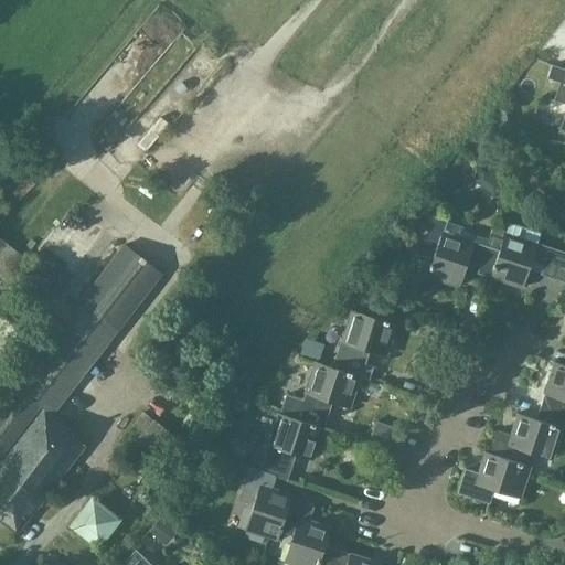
[(564,70),(563,70),(551,66),(546,78),(560,83),(554,100),(564,104),(564,107),(557,132),(564,135),(564,70)]
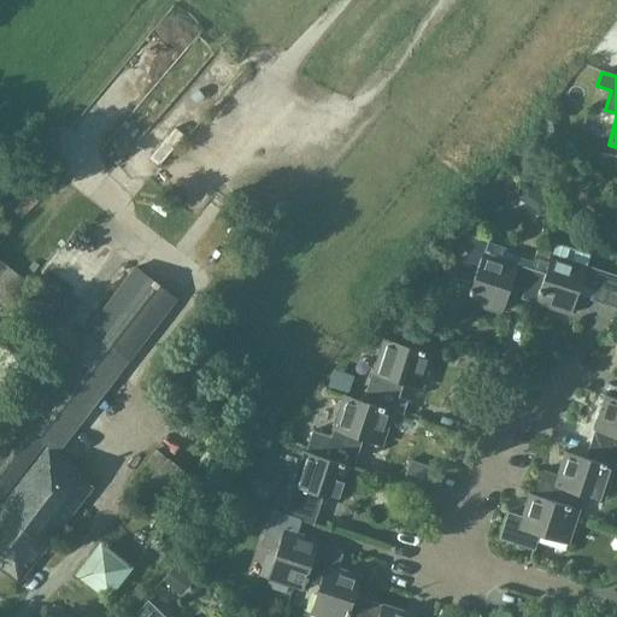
[(542,116),(533,130),(548,140),(553,134),(550,121),(542,116)]
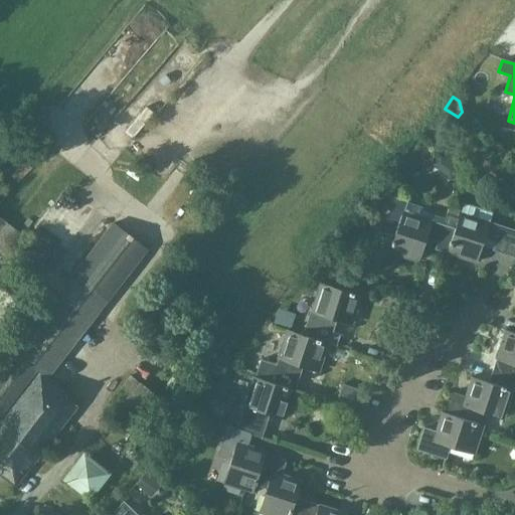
[(449,162),(441,172),(450,179),(457,170),(449,162)]
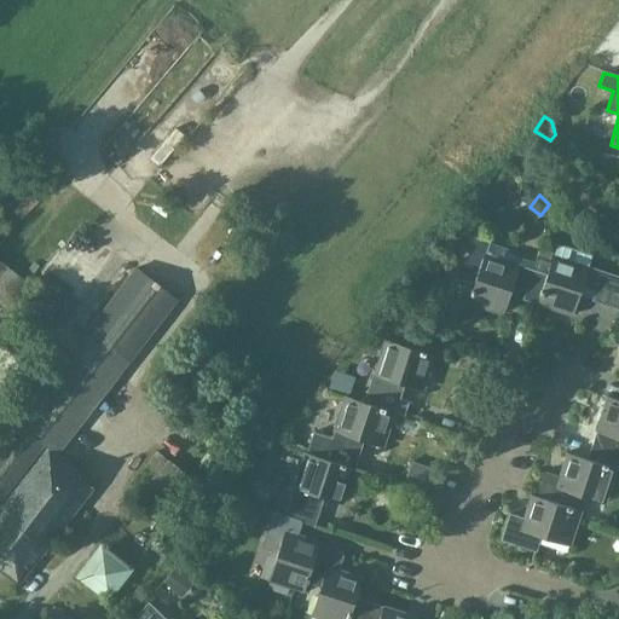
[(461,233),(447,275),(474,283),(468,305),(502,316),(513,284),(526,289),(522,300),(538,305),(541,295),(539,295),(542,289),(543,289),(548,276),(533,271),(519,266),(519,265),(504,260),(507,252),(508,248),(490,242),(461,233)]
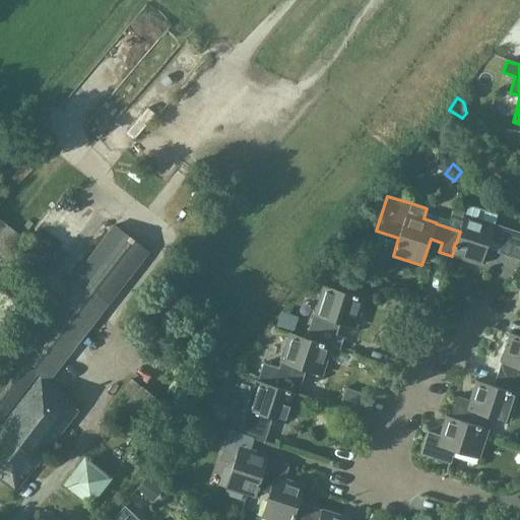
[(450,216),(461,220),(466,206),(455,202),(450,216)]
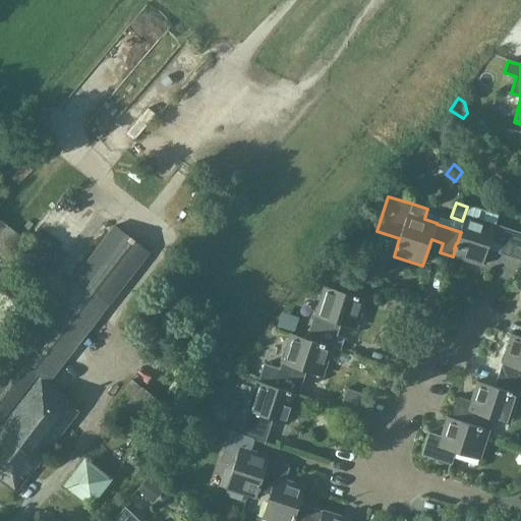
[(453,256),(452,256),(481,267),(486,249),(489,240),(502,244),(499,253),(520,261),(520,233),(495,225),(496,224),(495,224),(497,216),(469,207),(466,215),(464,222),(461,232),(457,243),(456,243),(454,248),(455,248),(453,256)]
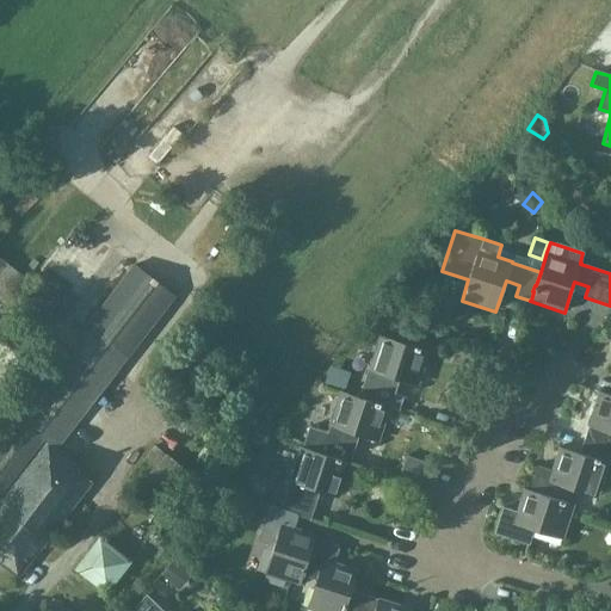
[(134,264),(80,335),(0,437),(0,499),(45,440),(49,444),(0,505),(0,563),(17,578),(94,479),(56,449),(176,296),(134,264)]
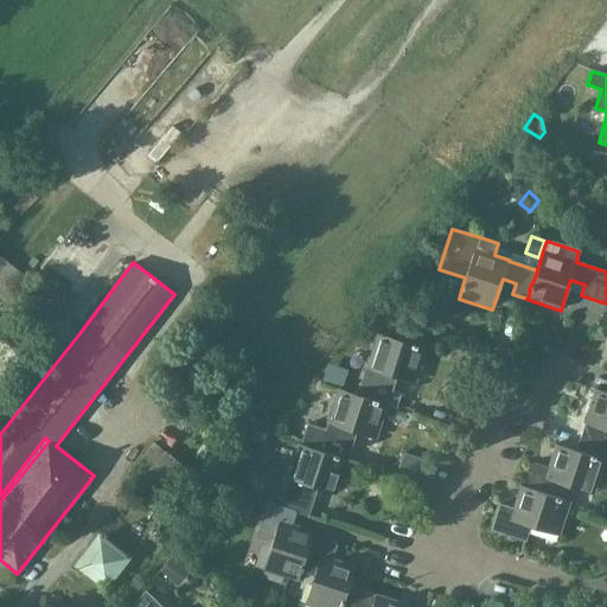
[(366,368),(363,381),(358,394),(337,388),(372,400),(372,398),(378,401),(377,401),(387,404),(391,390),(381,387),(384,374),(415,383),(426,350),(376,333),(365,368),(366,368)]
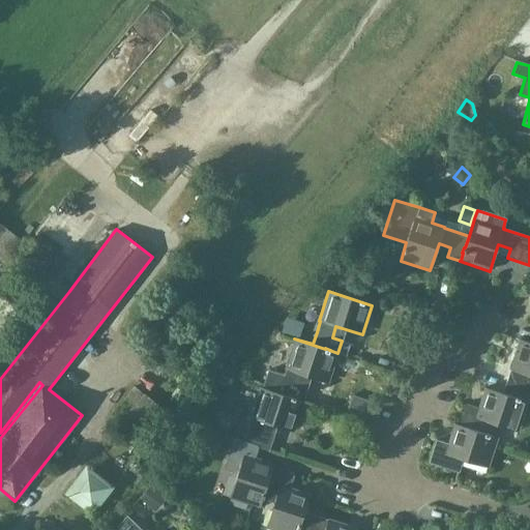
[(286,370),(285,375),(265,370),(264,374),(260,385),(259,388),(290,398),(290,396),(295,399),(295,400),(303,402),(311,378),(328,383),(339,353),(337,353),(329,350),(330,350),(325,348),(325,349),(294,339),(284,370),(286,370)]
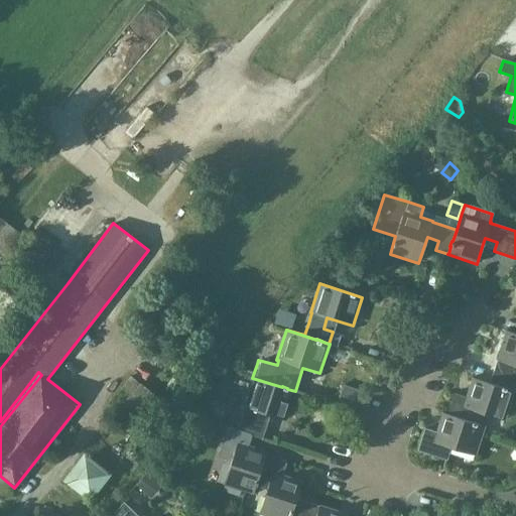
[(497,360),(490,383),(513,391),(515,382),(515,334),(505,331),(496,359),(497,360)]
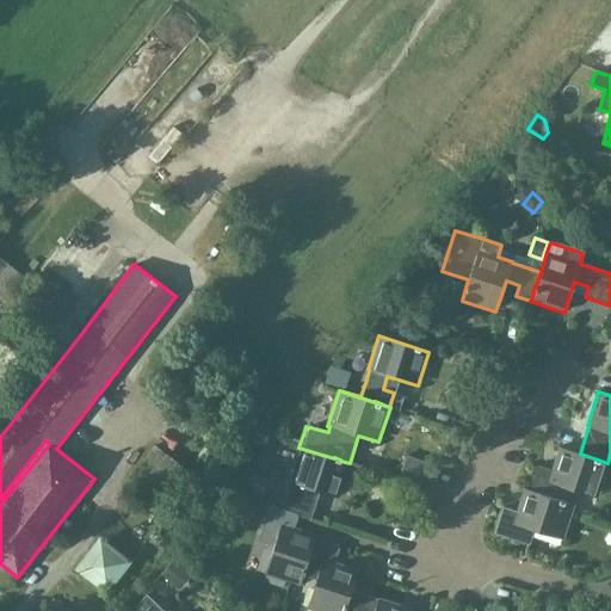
[(300,444),(304,431),(288,425),(283,439),(300,444)]
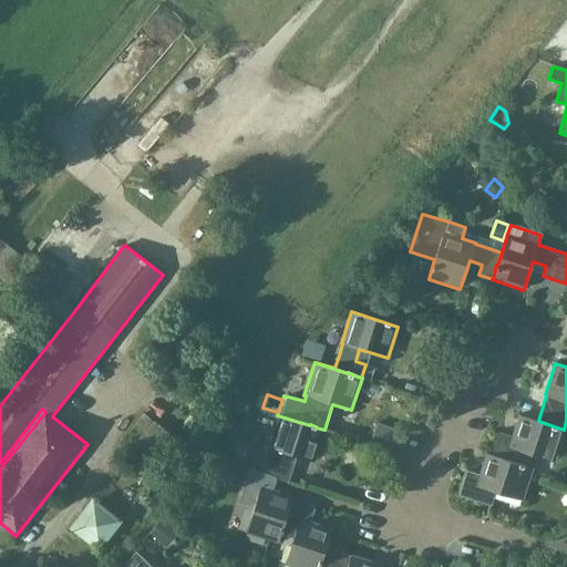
[(500,432),(492,455),(524,465),(527,453),(554,462),(565,430),(564,430),(538,421),(518,414),(512,436),(500,432)]
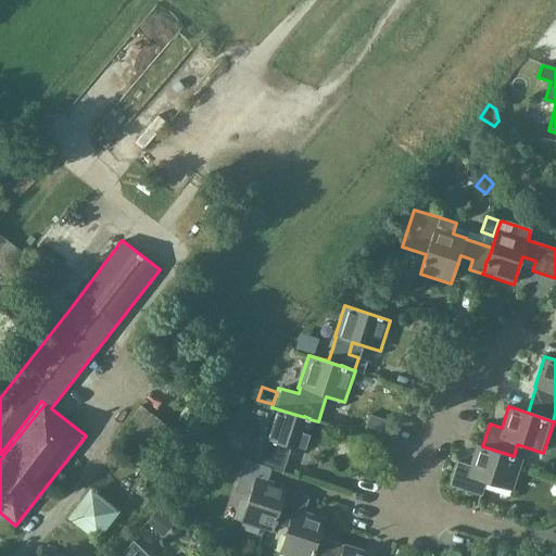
[(263,439),(260,451),(255,463),(245,459),(245,460),(255,464),(269,468),(281,472),(286,459),(277,456),(281,444),(310,453),(319,421),(318,421),(310,419),(310,418),(304,416),(304,417),(272,407),(262,438),(263,439)]
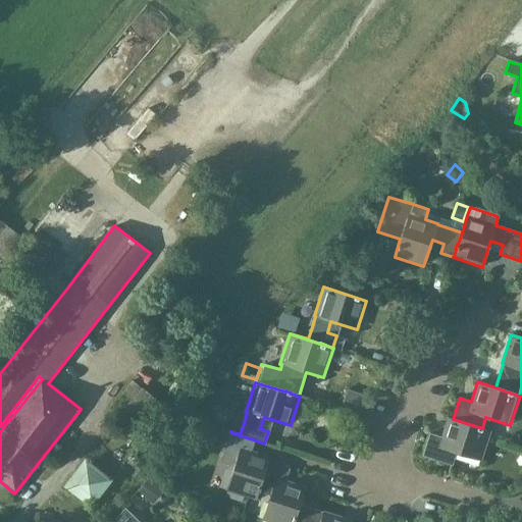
[(347,390),(343,402),(361,408),(365,397),(347,390)]
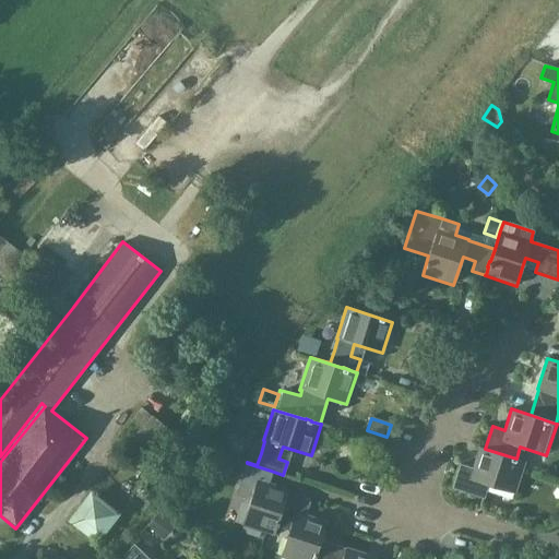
[(163,420),(134,458),(152,471),(180,433),(163,420)]
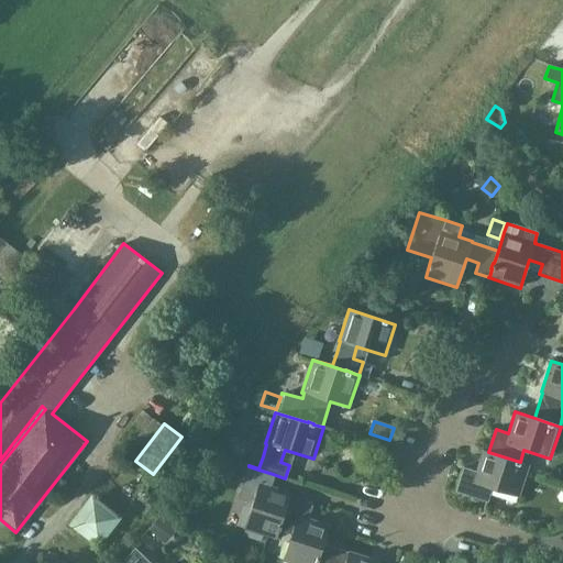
[(520,462),(488,452),(483,451),(475,472),(463,467),(455,492),(487,501),(492,488),(518,497),(529,465),(520,462)]
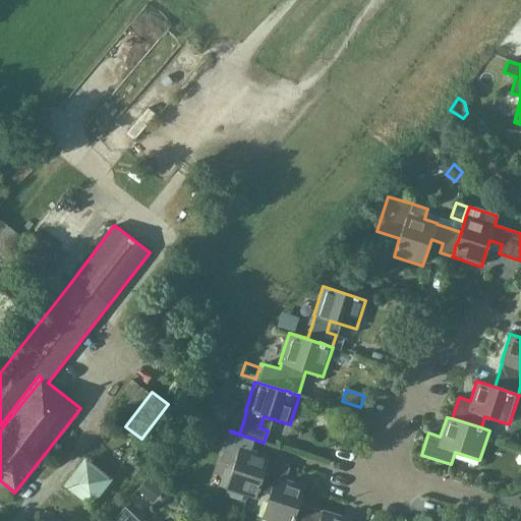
[(230,431),(221,460),(233,464),(226,489),(255,499),(269,457),(249,451),(252,439),(239,435),(230,431)]
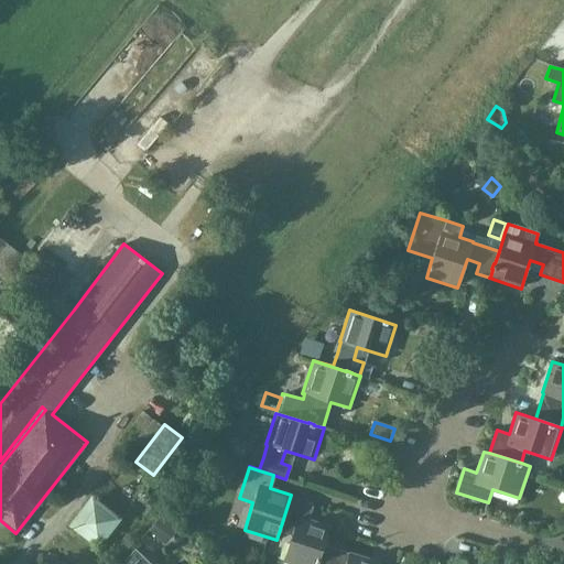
[(289,563),(316,563),(317,563),(320,559),(318,559),(323,545),(327,530),(307,523),(313,507),(290,499),(280,531),(291,534),(282,562),(289,563)]
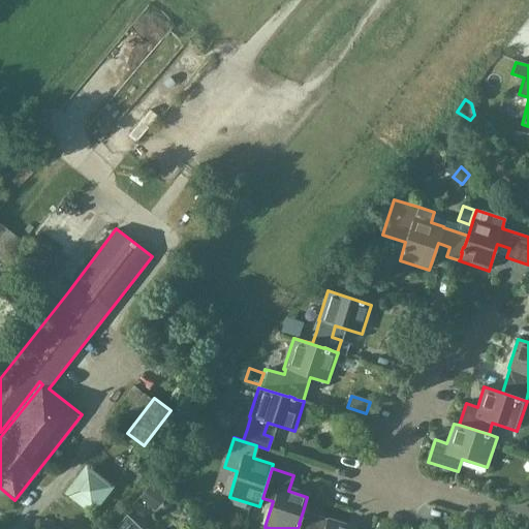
[(139,498),(155,510),(169,492),(154,479),(139,498)]
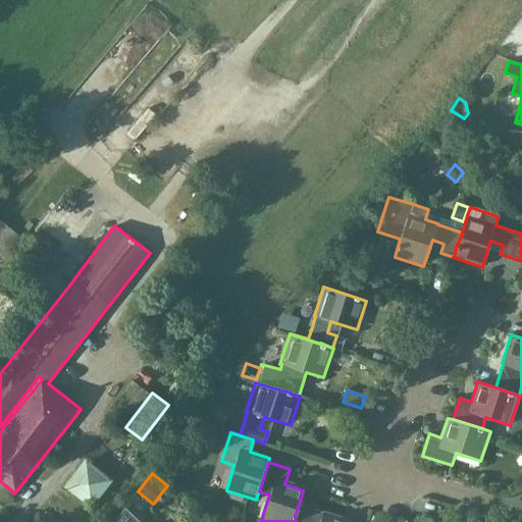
[(323,512),(311,508),(299,505),(295,517),(296,517),(294,521),(293,521),(352,521),(353,520),(324,511),(323,512)]
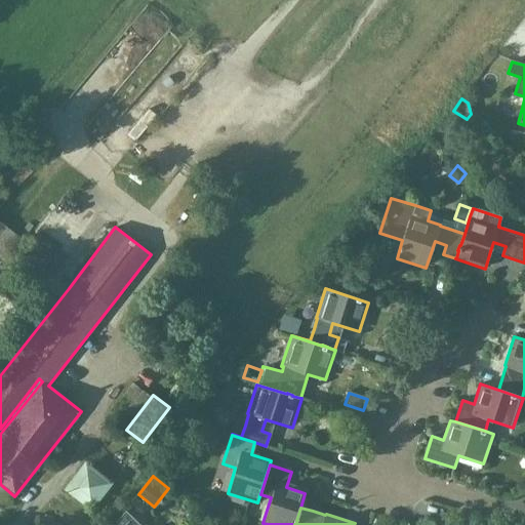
[(139,524),(125,511),(113,524),(139,524)]
